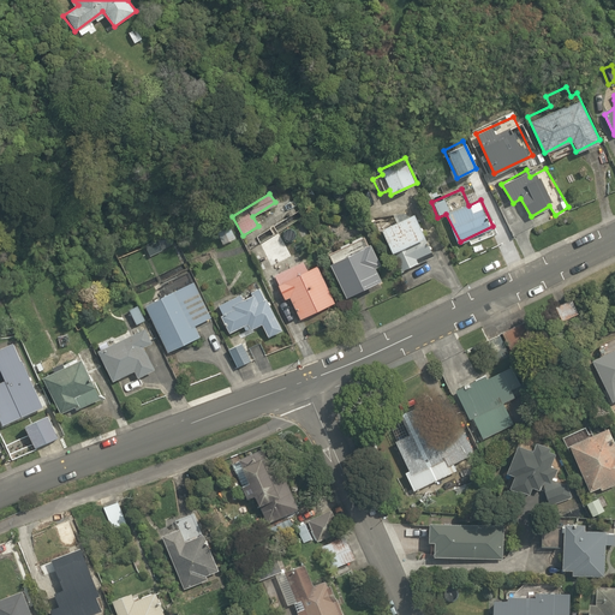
[(392,252),(422,238),(411,215),(381,230),(392,252)]
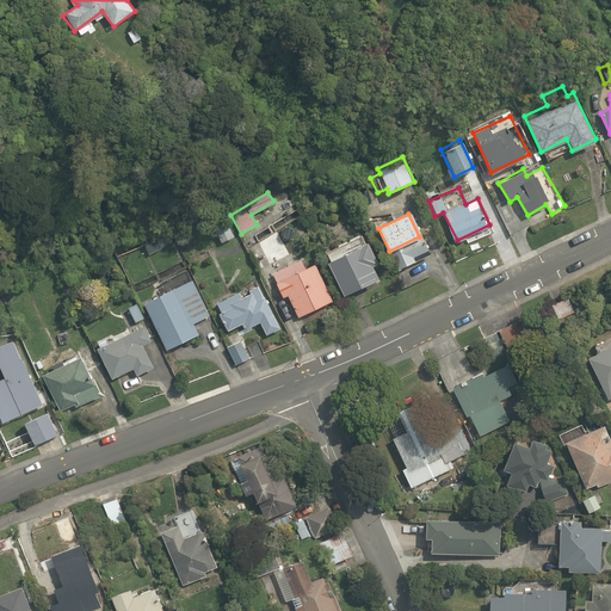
[(234,235),(228,223),(215,229),(221,241),(234,235)]
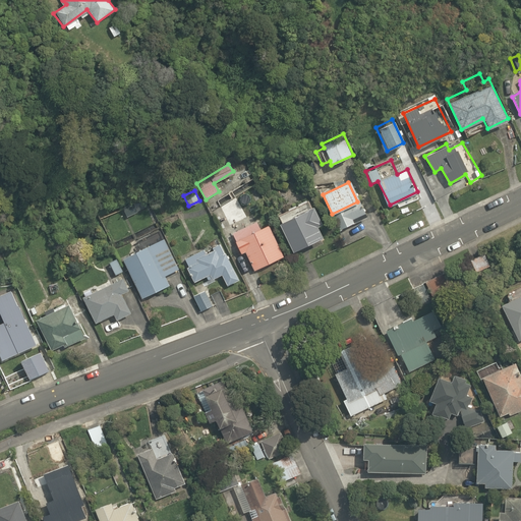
[(357,201),(332,214),(340,232),(355,225),(353,220),(368,213),(361,199),(357,201)]
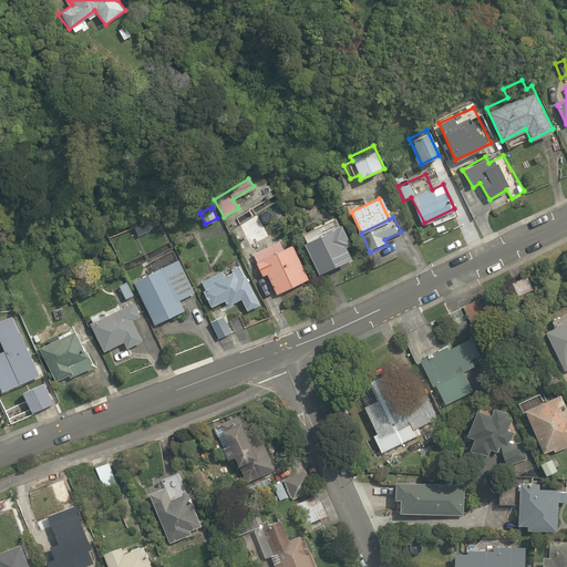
[(334,219),(301,235),(319,271),(352,256),(334,219)]
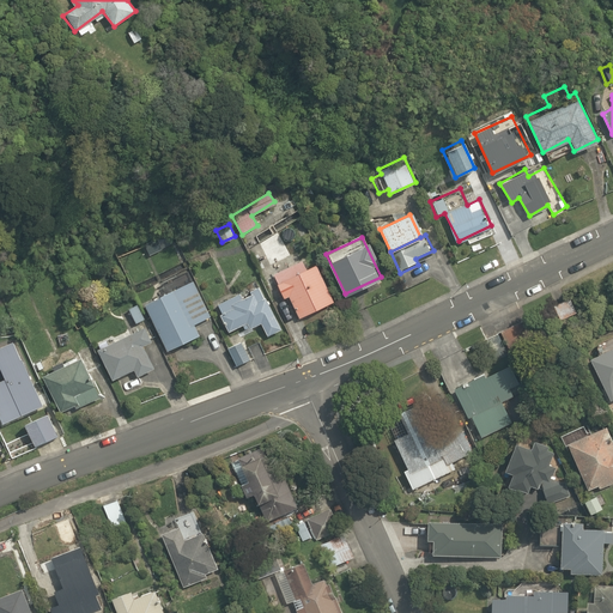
[(302,253),(268,269),(283,299),(290,296),(299,315),(334,298),(317,265),(310,268),(302,253)]
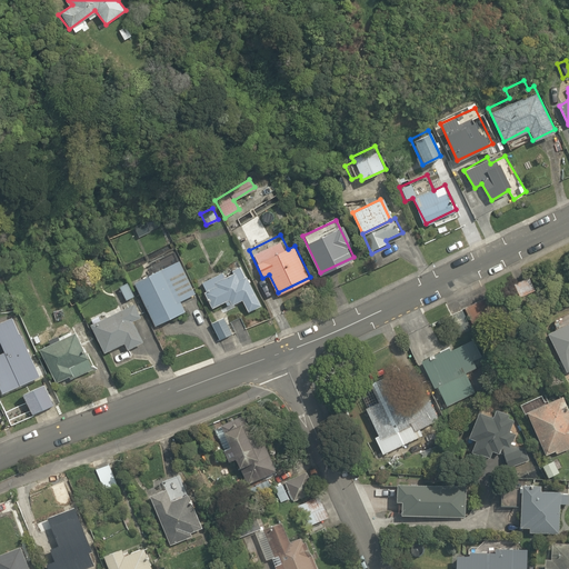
[(177,259),(133,281),(156,325),(183,310),(178,301),(193,293),(177,259)]
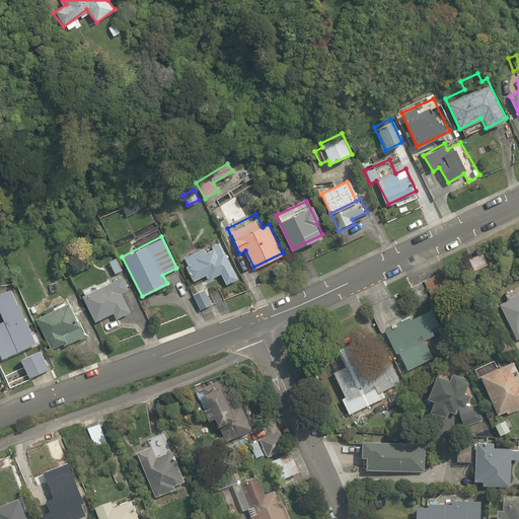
[(238,278),(217,239),(183,258),(196,280),(206,275),(208,280),(220,273),(226,284),(238,278)]
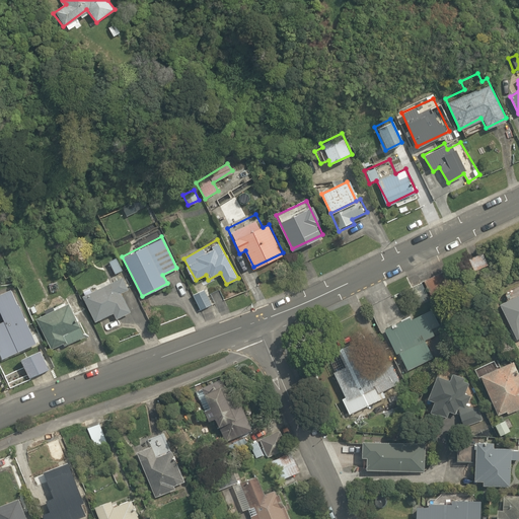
[(439,273),(424,280),(433,300),(448,293),(439,273)]
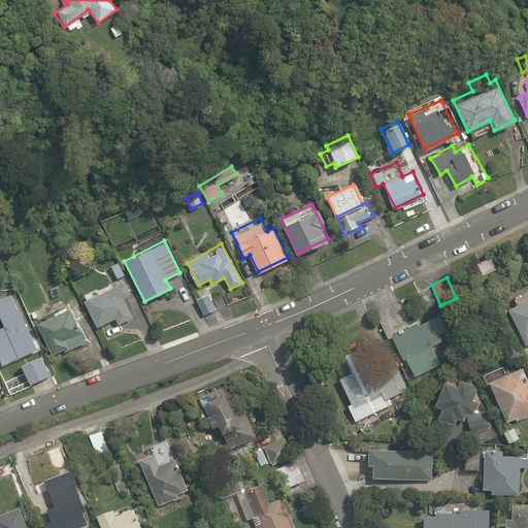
[(126,279),(83,301),(94,326),(112,318),(117,325),(133,317),(124,298),(133,293),(126,279)]
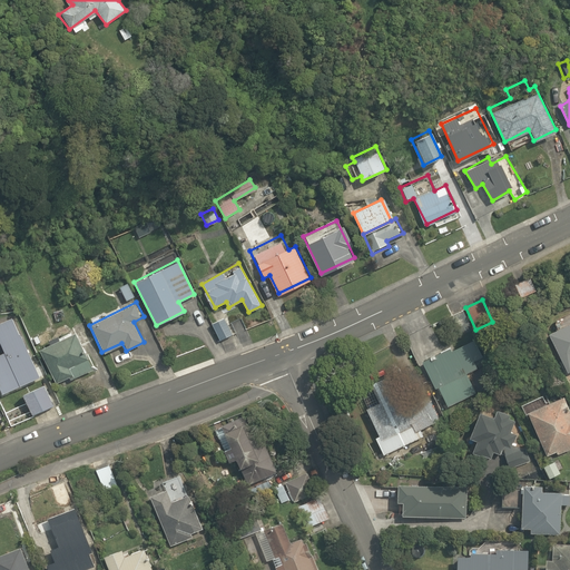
[(37,376),(6,312),(0,314),(0,344),(5,353),(0,354),(0,390),(1,393),(37,376)]
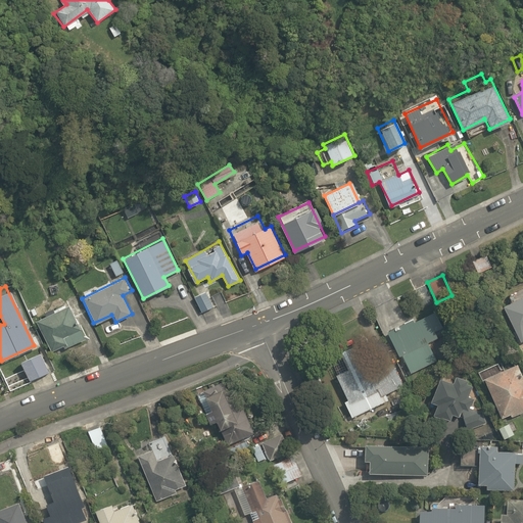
[(205,286),(189,296),(200,314),(217,303),(205,286)]
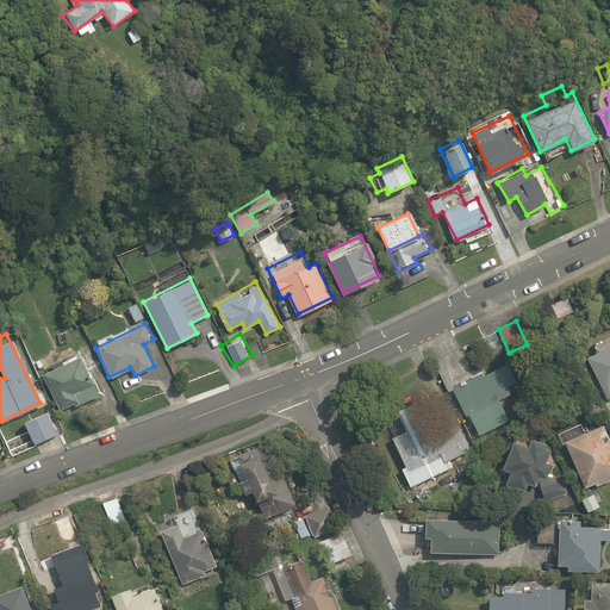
[(609,343),(586,355),(607,400),(609,398),(609,343)]
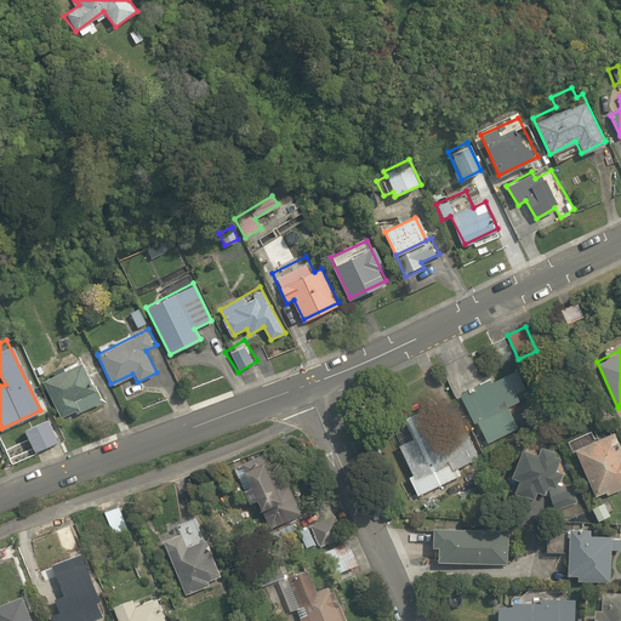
[(78,363),(44,381),(63,415),(80,405),(77,398),(92,388),(78,363)]
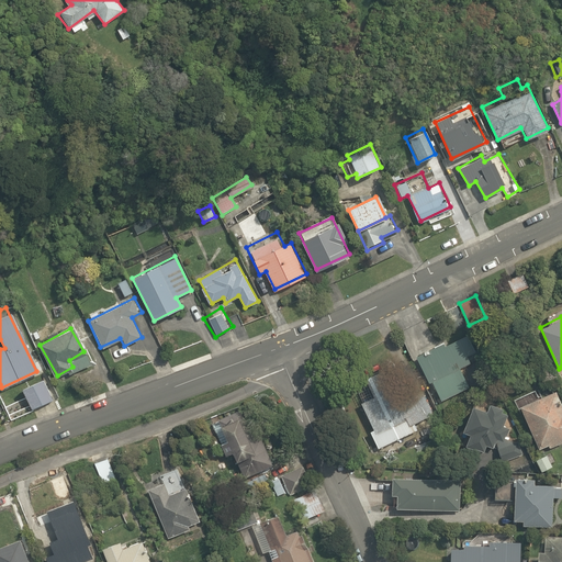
[(471,328),(415,355),(427,382),(431,380),(441,402),(467,390),(457,368),(470,362),(465,355),(480,348),(471,328)]
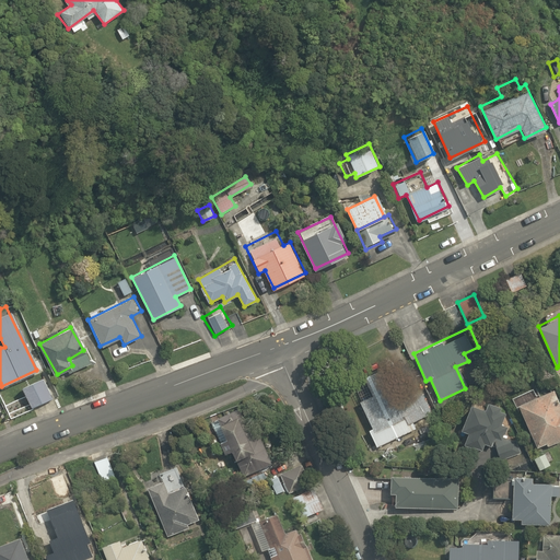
[(372,426),(368,428),(376,447),(416,428),(412,421),(433,411),(422,388),(391,404),(374,369),(358,377),(363,388),(356,392),(372,426)]
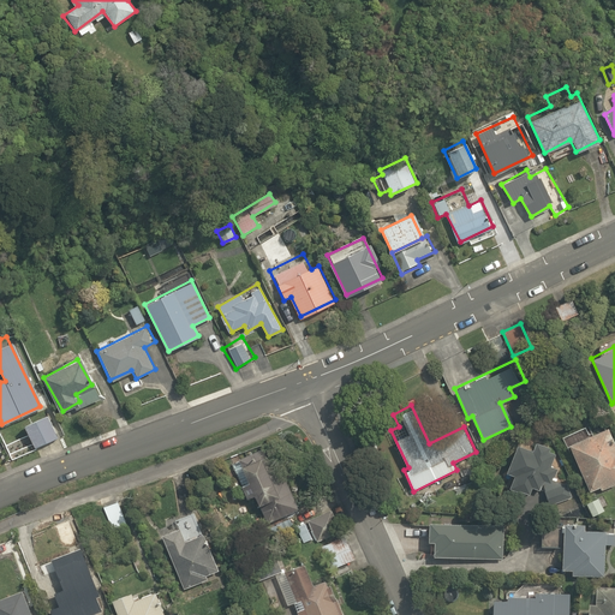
[(48,411),(21,425),(33,448),(60,434),(48,411)]
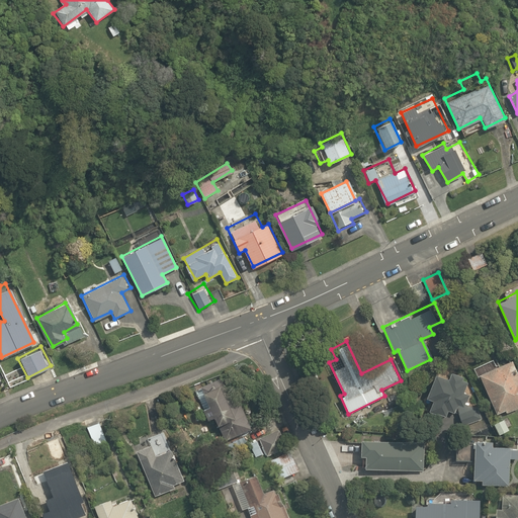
[(492,357),(473,365),(496,412),(505,408),(507,413),(517,408),(517,405),(517,404),(517,403),(517,370),(512,358),(496,366),(492,357)]
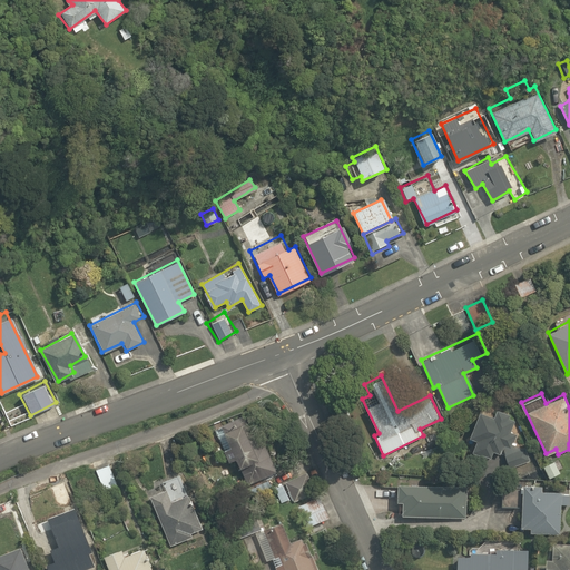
[(493,416),(478,411),(469,435),(477,439),(472,452),(491,458),(493,451),(501,454),(503,448),(510,468),(531,461),(521,430),(513,432),(507,412),(497,409),(493,416)]
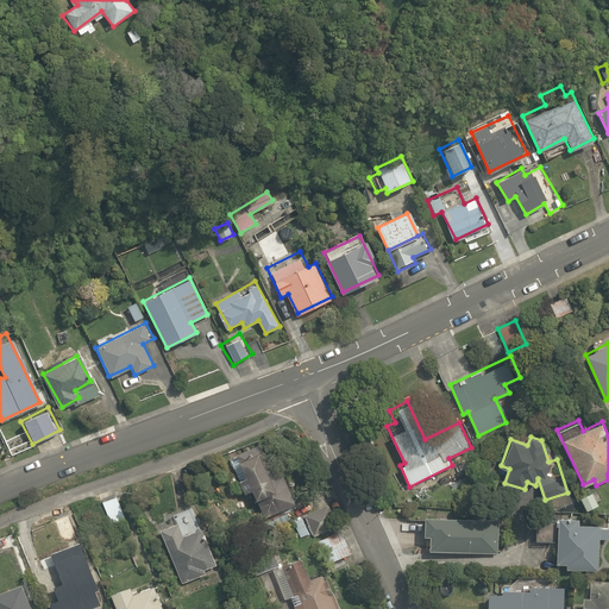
[(257,451),(236,463),(267,519),(294,504),(276,471),(270,475),(257,451)]
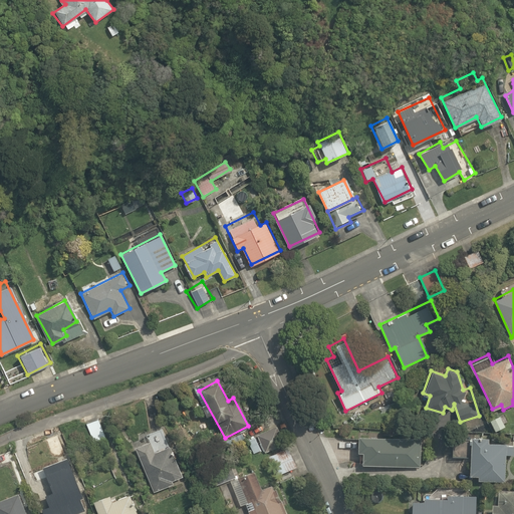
[(500,416),(489,421),(495,433),(506,428),(500,416)]
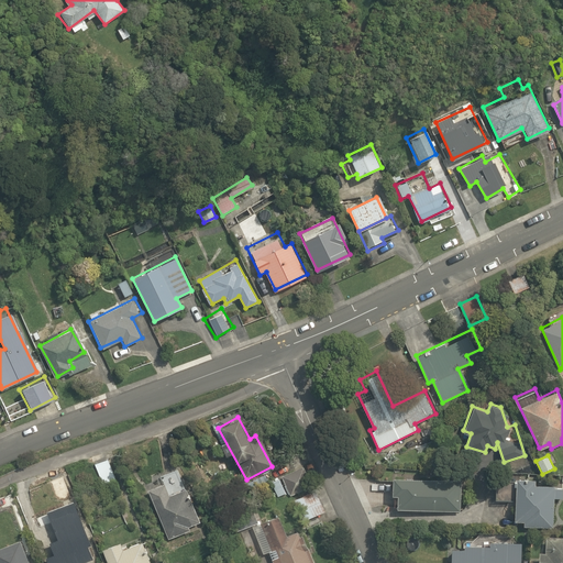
[(107,460),(95,466),(103,484),(116,478),(107,460)]
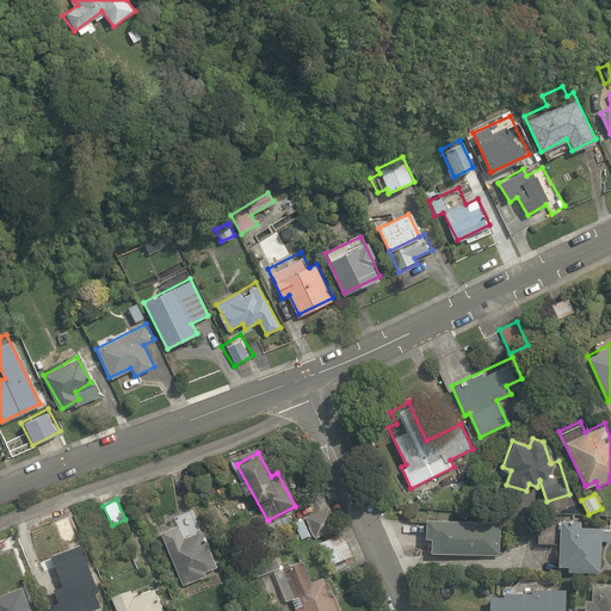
[(290,519),(300,538),(312,532),(314,538),(337,528),(323,503),(290,519)]
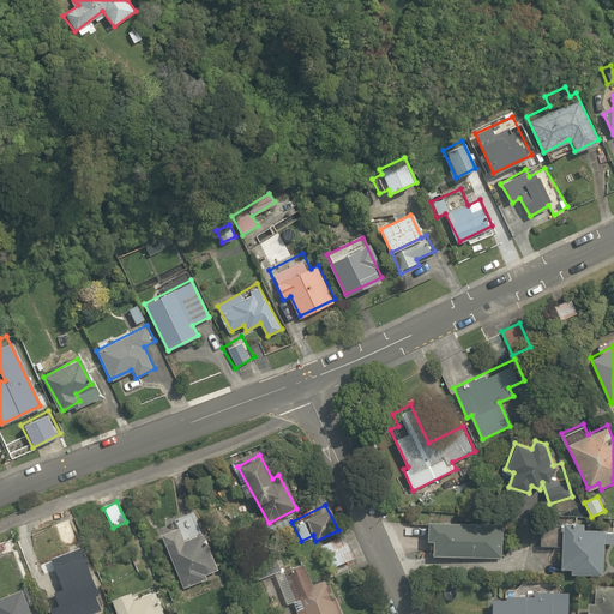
[(194,519),(160,533),(181,589),(206,579),(205,573),(215,570),(194,519)]
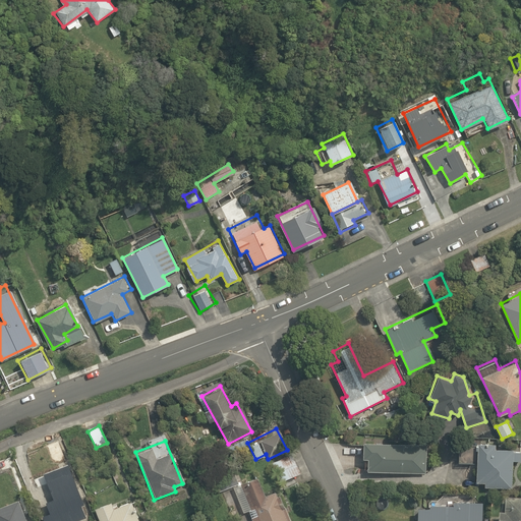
[(494,442),(478,441),(475,487),(512,489),(514,461),(520,461),(520,460),(520,447),(494,446),(494,442)]
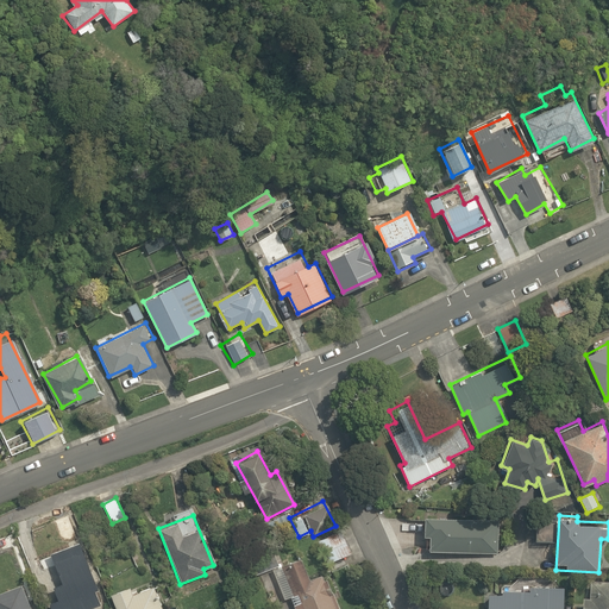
[(424,518),(422,535),(428,537),(427,551),(496,556),(498,522),(424,518)]
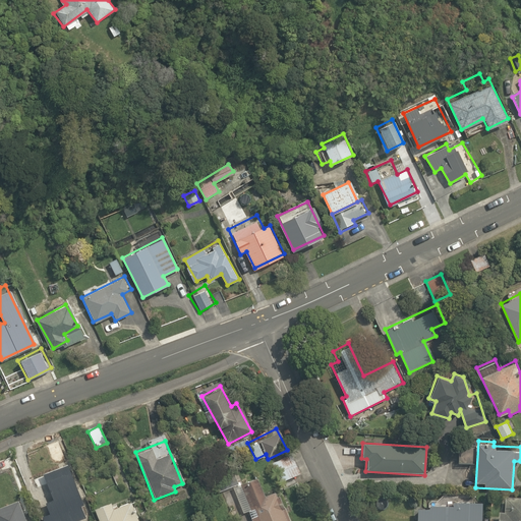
[(288,451),(273,460),(284,480),(300,471),(288,451)]
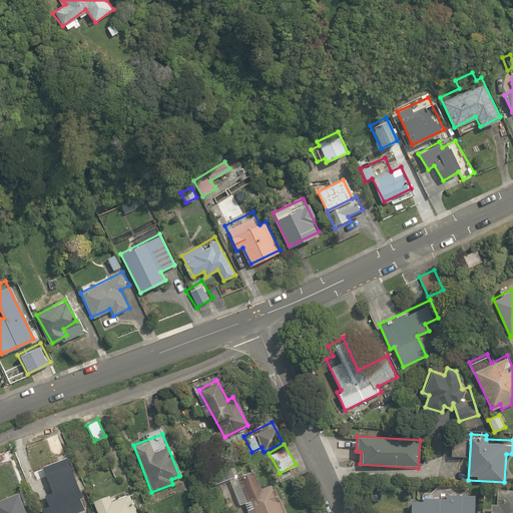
[(83,496),(65,455),(40,466),(51,490),(43,494),(48,504),(40,508),(42,512),(74,512),(84,509),(79,498),(83,496)]
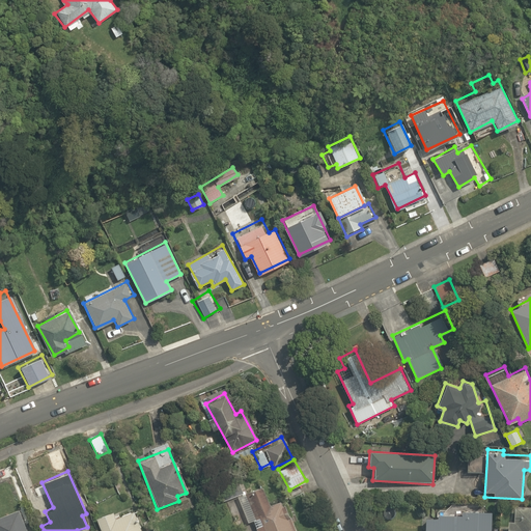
[(260,481),(234,492),(247,523),(255,520),(259,530),(291,530),(279,499),(270,503),(260,481)]
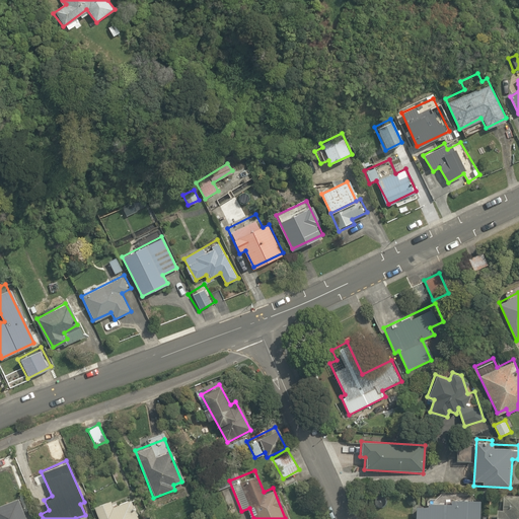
[(452,505),(418,504),(417,518),(467,518),(468,518),(482,518),(483,495),(452,494),(452,505)]
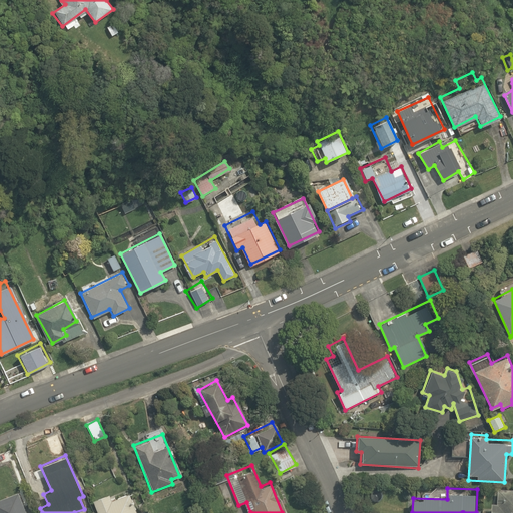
[(512,512),(512,491),(498,491),(497,505),(490,505),(490,512),(512,512)]
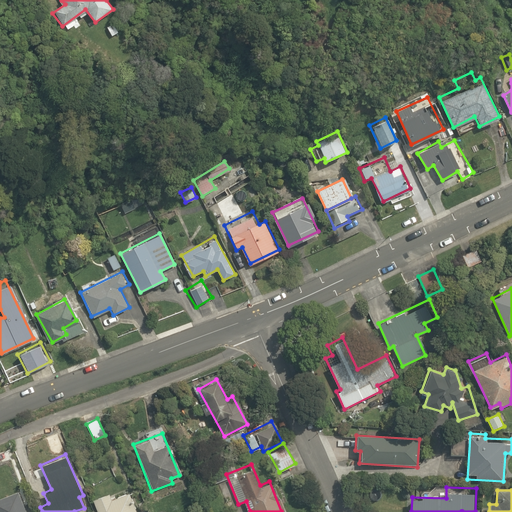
[(23,511),(16,492),(0,497),(0,511),(23,511)]
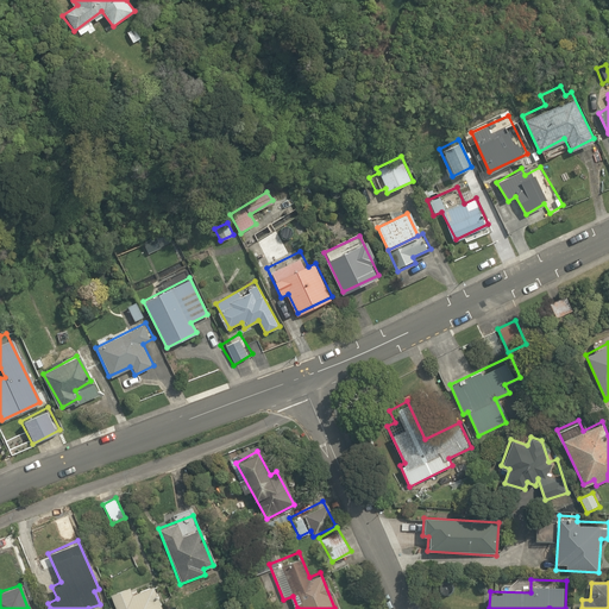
[(132,586),(112,594),(118,608),(164,608),(155,585),(136,592),(132,586)]
